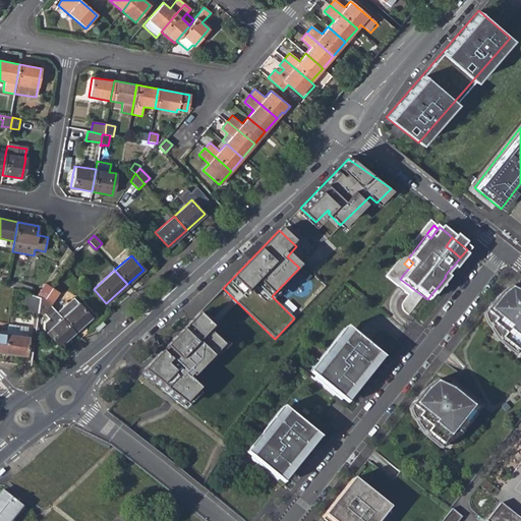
[(45,284),(37,297),(46,299),(52,289),(45,284)]
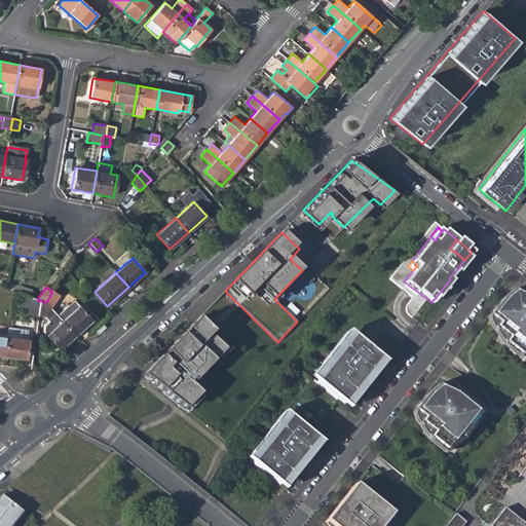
[(60,292),(54,289),(52,292),(46,302),(51,308),(60,295),(59,294),(60,292)]
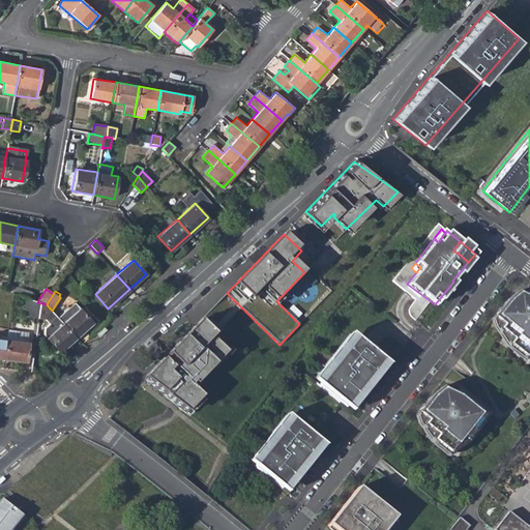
[(505,300),(491,318),(501,326),(498,330),(510,341),(506,346),(523,358),(529,349),(529,298),(516,292),(505,300)]
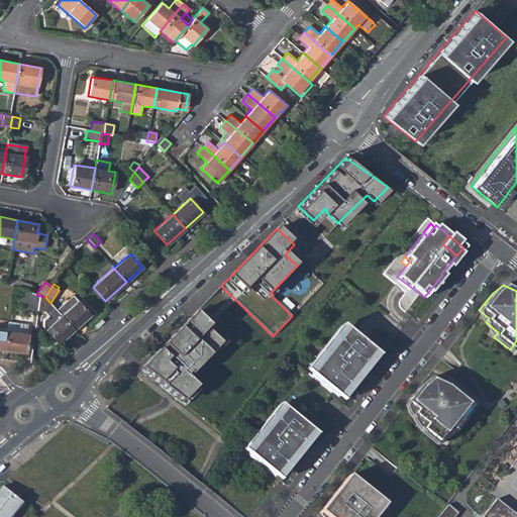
[(23,309),(36,311),(45,297),(36,295),(25,291),(23,309)]
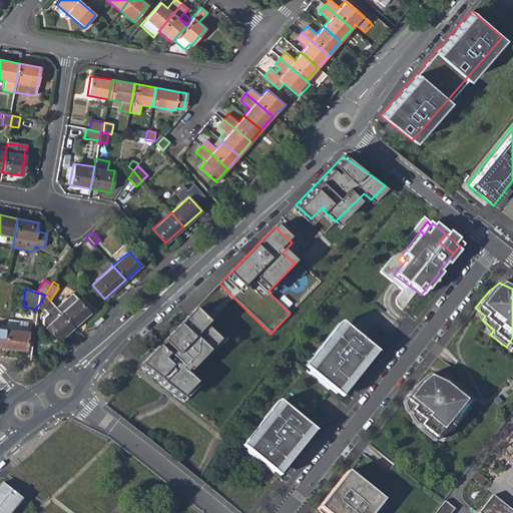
[(72,294),(56,308),(61,313),(74,327),(90,313),(77,298),(76,299),(72,294)]
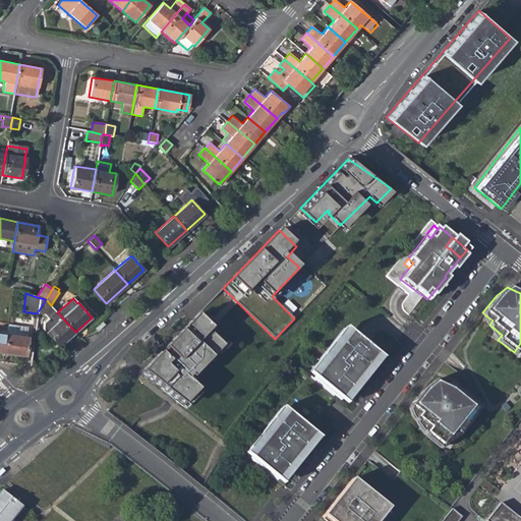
[(45,314),(51,305),(46,299),(37,313),(45,314)]
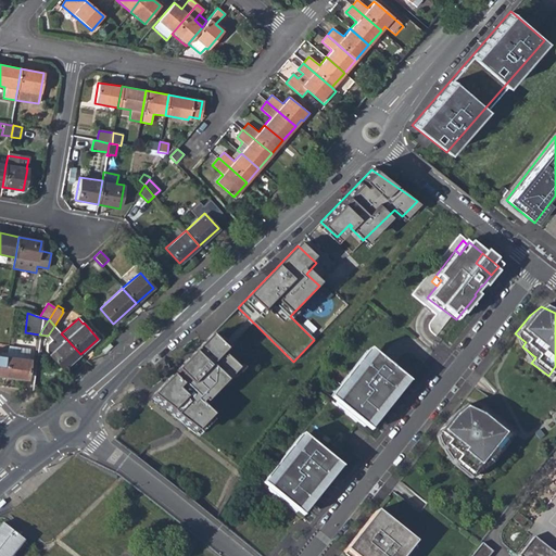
[(209,336),(153,397),(194,434),(211,416),(203,409),(242,366),(209,336)]
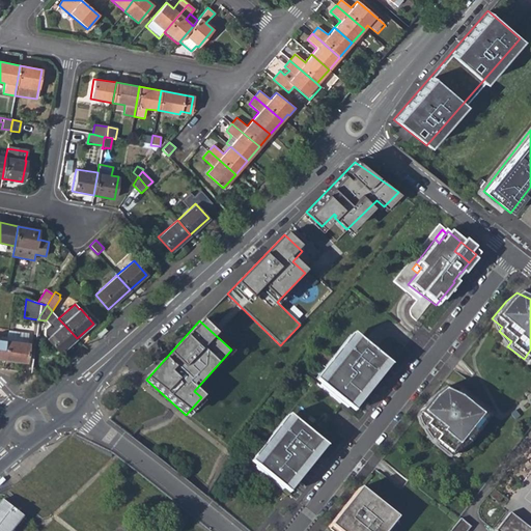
[(60,354),(77,338),(63,324),(56,330),(52,326),(45,332),(45,335),(48,338),(46,339),(60,354)]
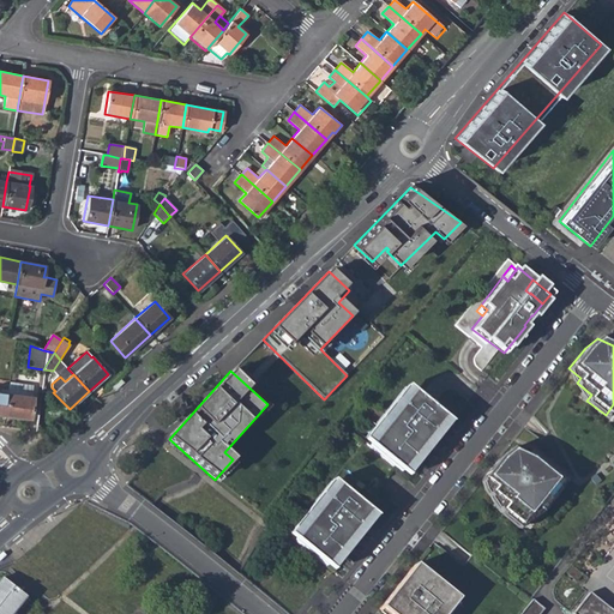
[(126,383),(122,379),(113,386),(114,389),(116,391),(126,383)]
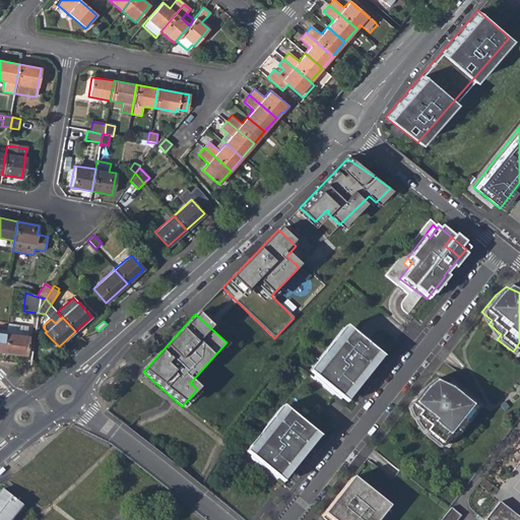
[(25,326),(8,323),(6,332),(3,352),(25,355),(28,336),(25,326)]
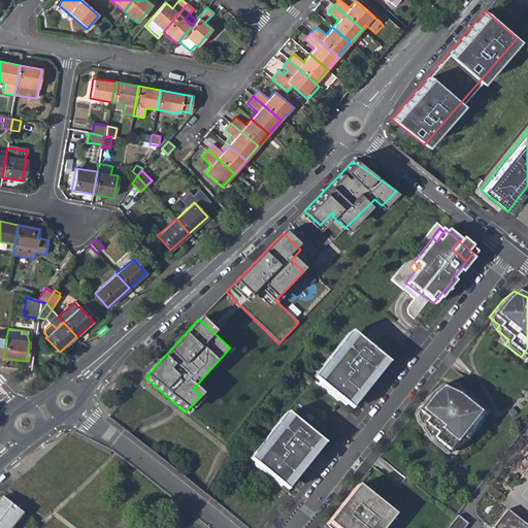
[(348,333),(311,380),(344,406),(382,360),(348,333)]
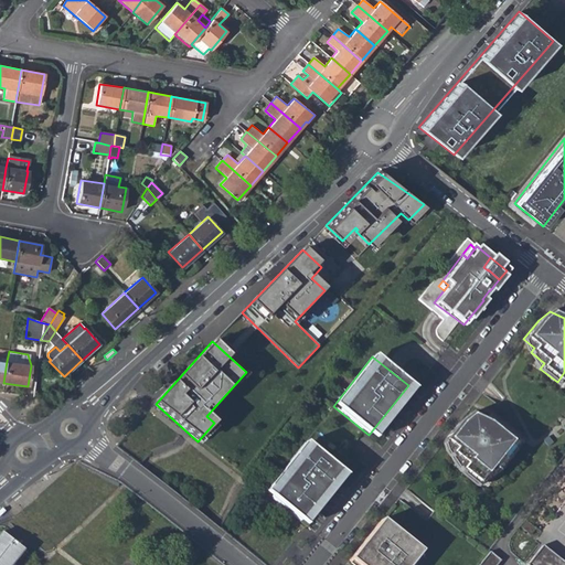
[(414,390),(408,385),(369,435),(374,439),(414,390)]
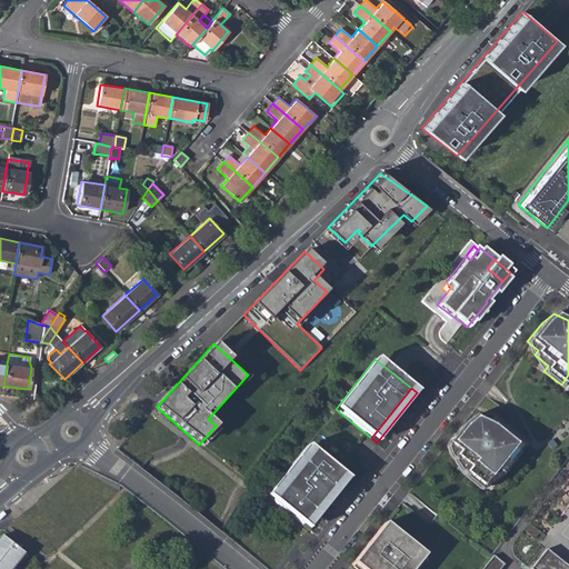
[(497,473),(518,447),(490,425),(472,416),(460,426),(460,431),(449,447),(456,452),(452,457),(467,468),(462,473),(480,487),(493,471),(497,473)]
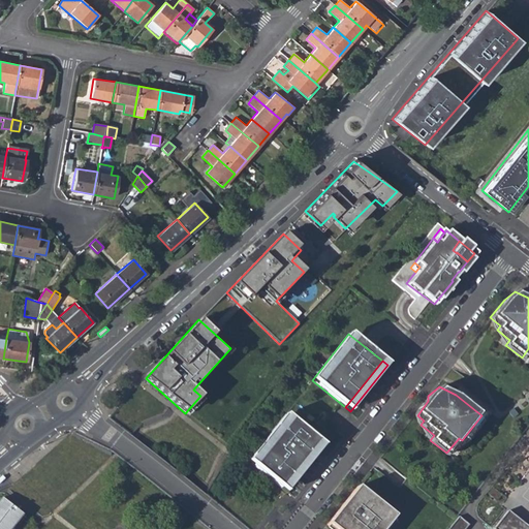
[(284,415),(247,462),(281,488),(317,441),(284,415)]
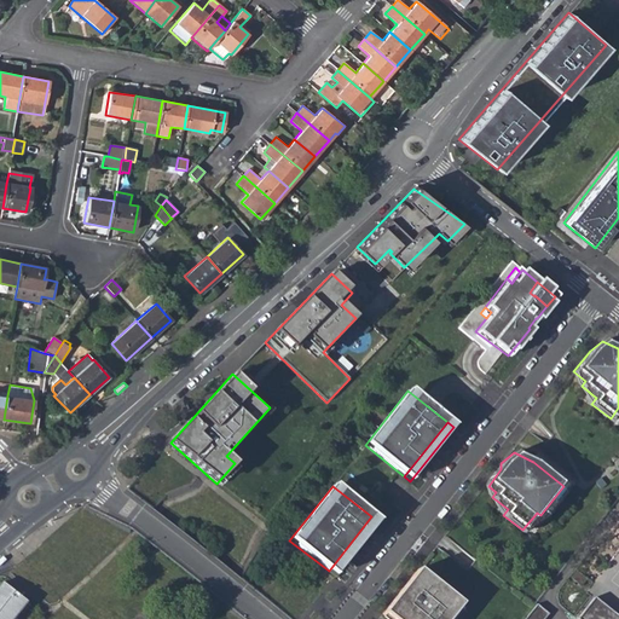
[(371,516),(329,571),(335,577),(377,521),(371,516)]
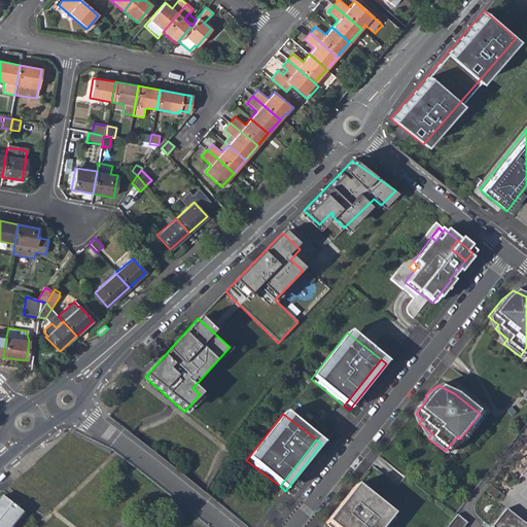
[(392,515),(355,486),(325,523),(330,526),(382,526),(391,516),(392,515)]
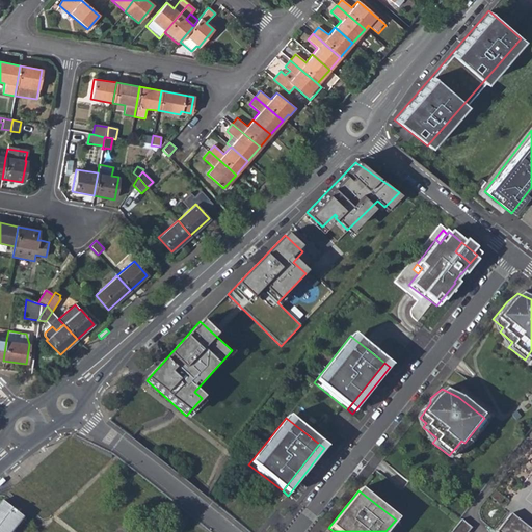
[(0,501),(0,521),(10,530),(21,516),(1,500),(0,501)]
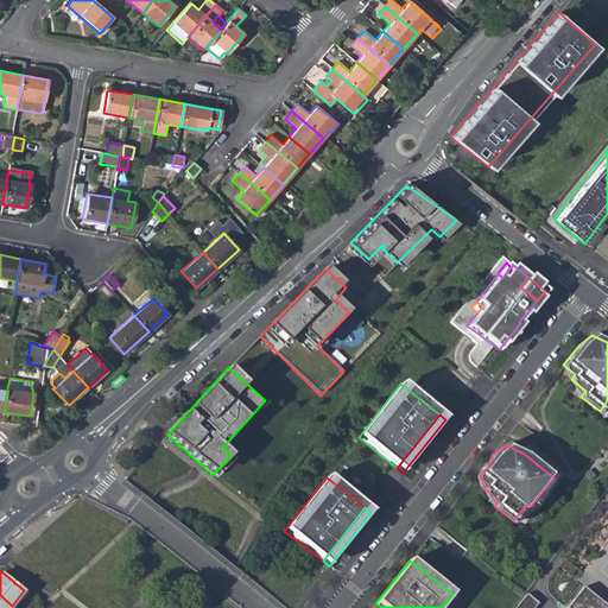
[(607,607),(582,587),(564,607),(607,607)]
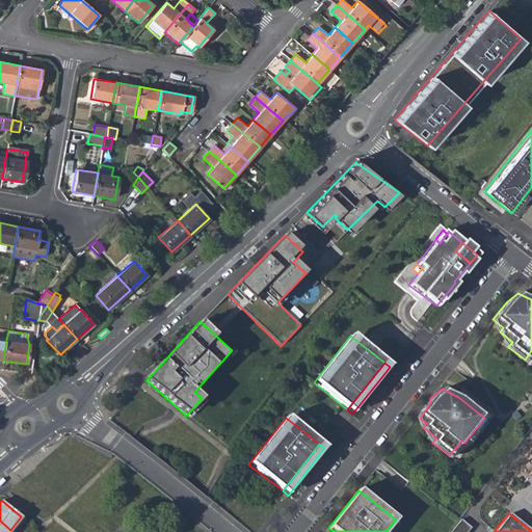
[(466,531),(470,527),(459,520),(449,531),(466,531)]
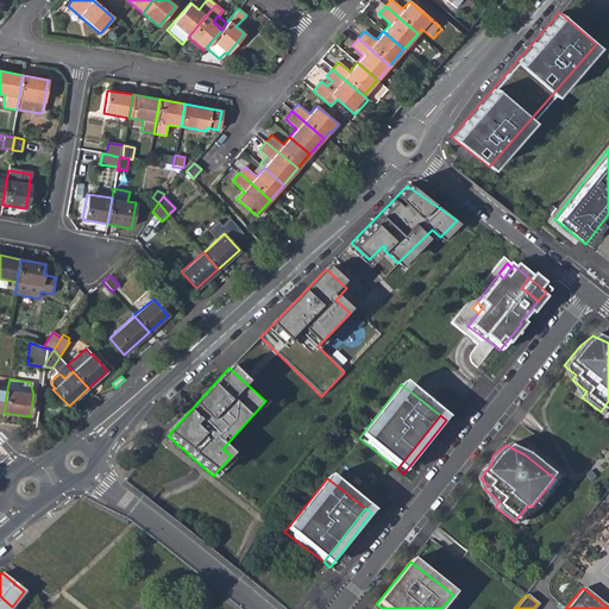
[(0,608),(10,608),(12,607),(0,596),(0,608)]
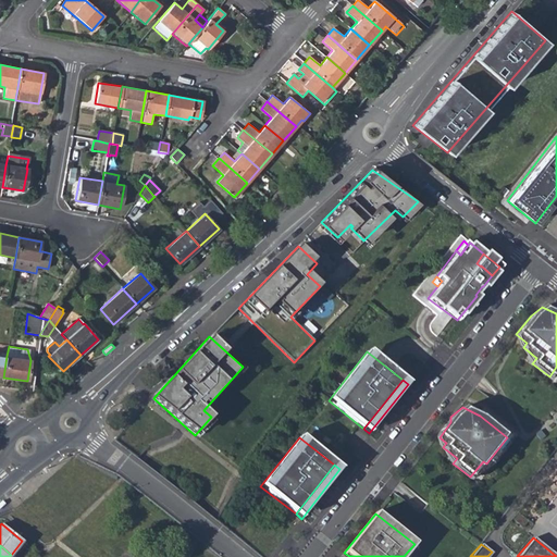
[(409,556),(417,547),(413,545),(404,556),(409,556)]
